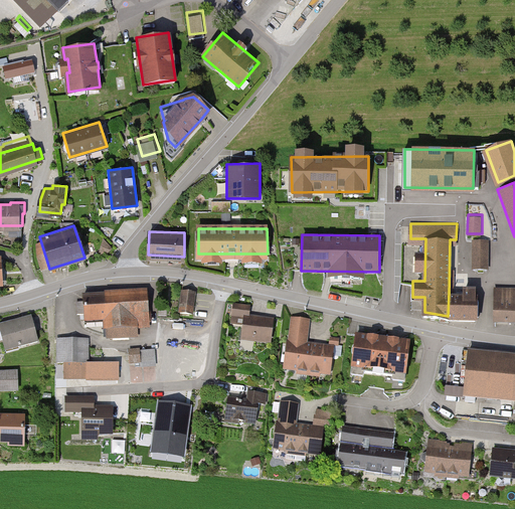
[(489,237),(473,237),(472,265),(488,265),(489,237)]
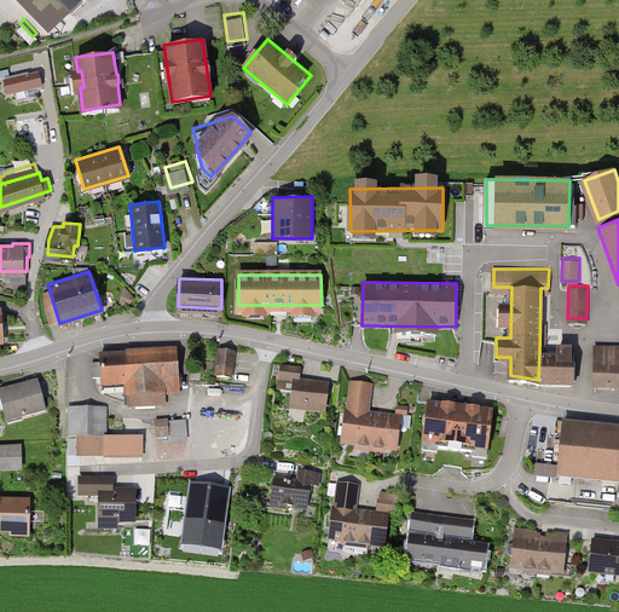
[(618,341),(594,341),(594,386),(618,385),(618,341)]
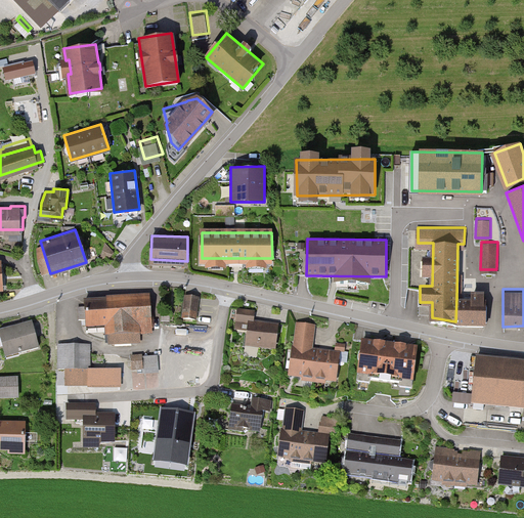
[(149,292),(118,293),(119,321),(106,322),(107,341),(141,339),(140,329),(153,329),(149,292)]
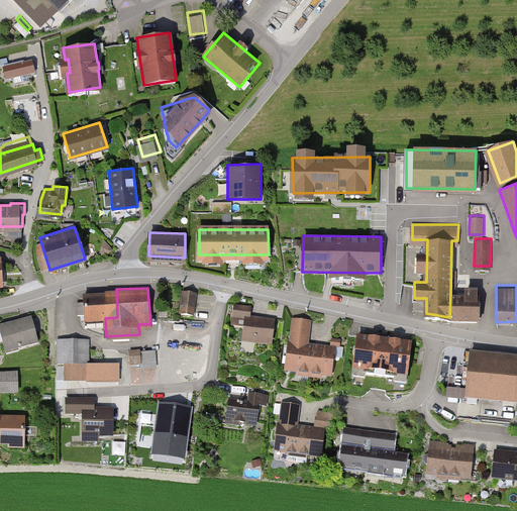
[(195,313),(198,290),(183,288),(179,311),(195,313)]
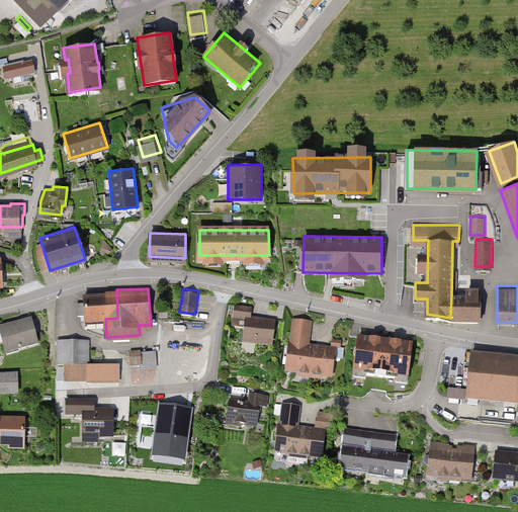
[(467,295),(451,294),(450,318),(479,318),(479,295),(478,295),(479,288),(467,288),(467,295)]
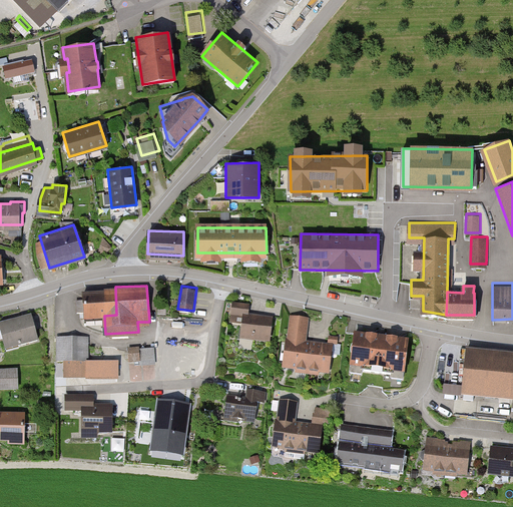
[(115,287),(82,289),(84,317),(104,316),(116,315),(115,287)]
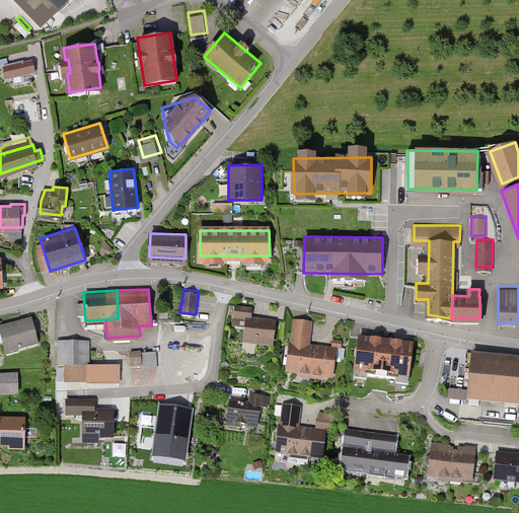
[(277,315),(252,312),(253,304),(235,302),(232,322),(244,323),(243,339),(274,342),(277,315)]
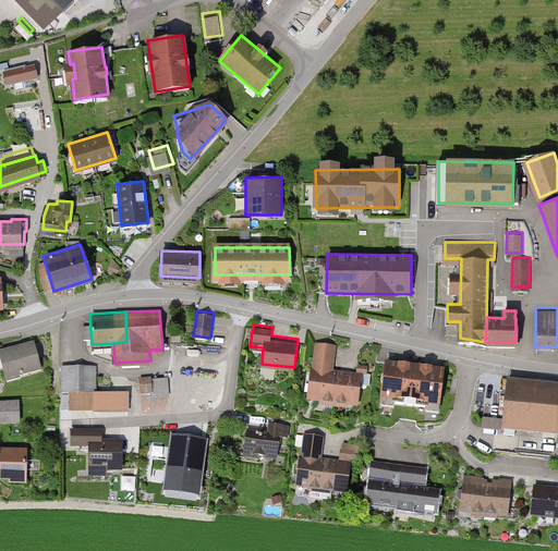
[(33,339),(0,346),(0,354),(5,377),(40,368),(33,339)]
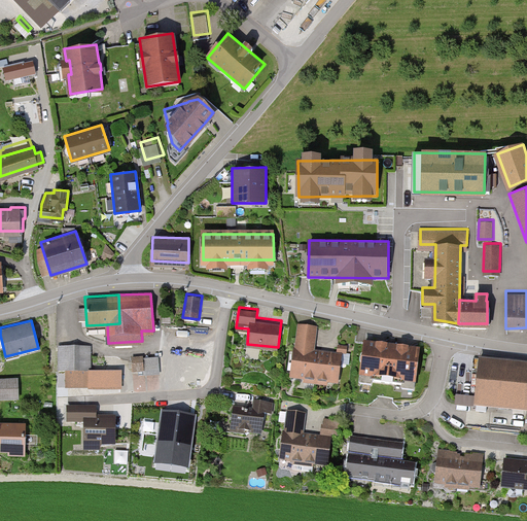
[(295,320),(290,375),(316,377),(319,346),(314,345),(317,323),(295,320)]
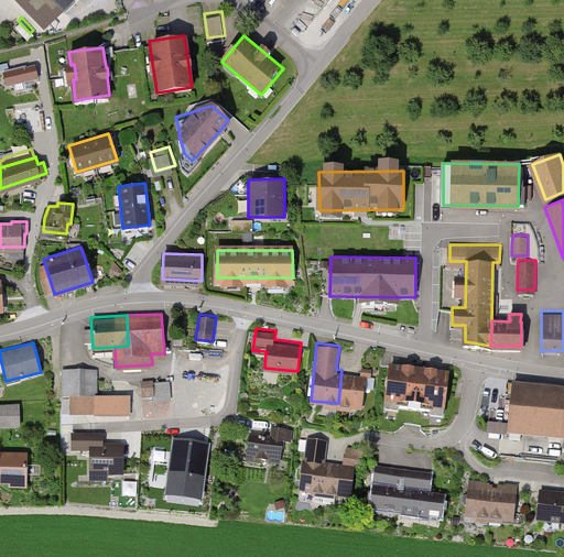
[(389,361),(384,399),(444,407),(448,369),(389,361)]
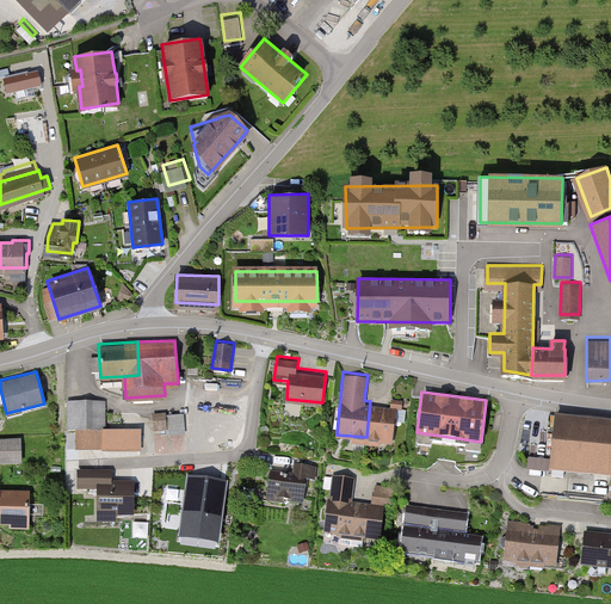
[(104,395),(67,396),(67,426),(105,425),(104,395)]
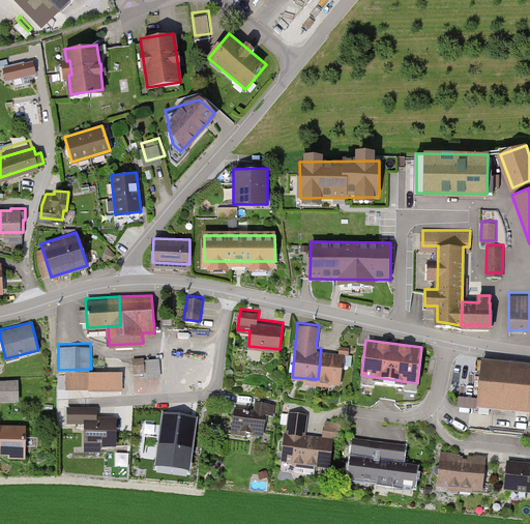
[(339,350),(321,348),(318,379),(340,382),(345,343),(340,343),(339,350)]
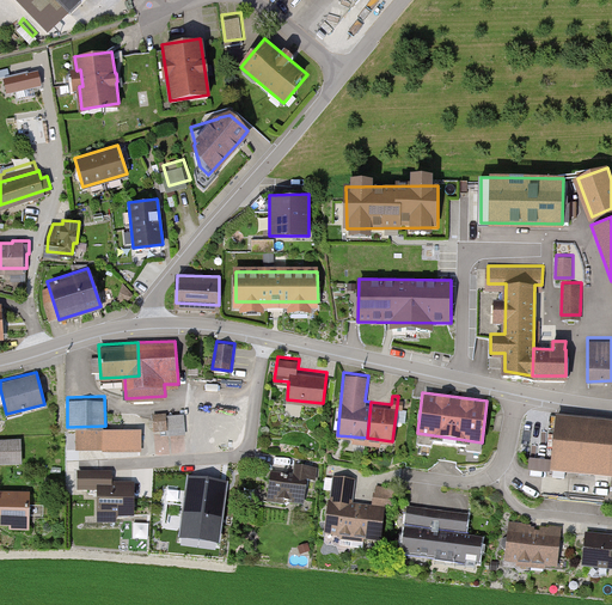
[(184,410),(153,410),(154,448),(185,447),(184,410)]
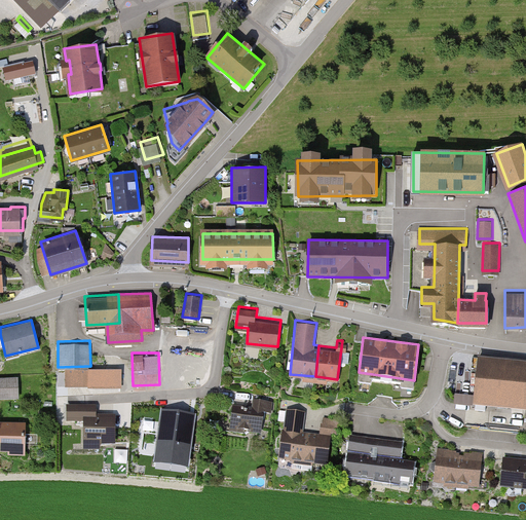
[(525,358),(479,354),(475,405),(525,408),(525,358)]
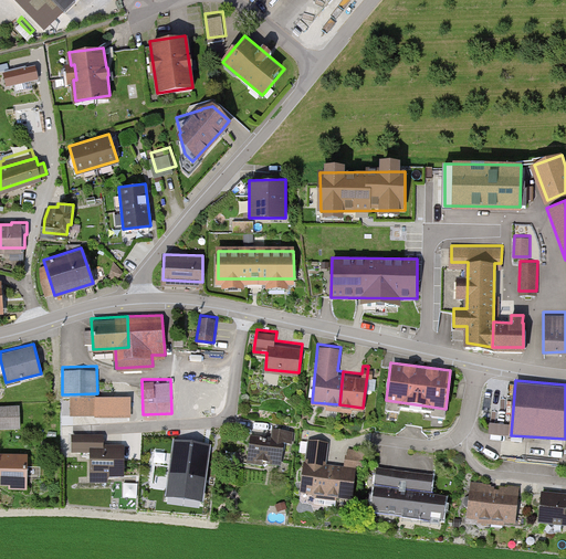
[(19,402),(0,402),(0,426),(19,426),(19,402)]
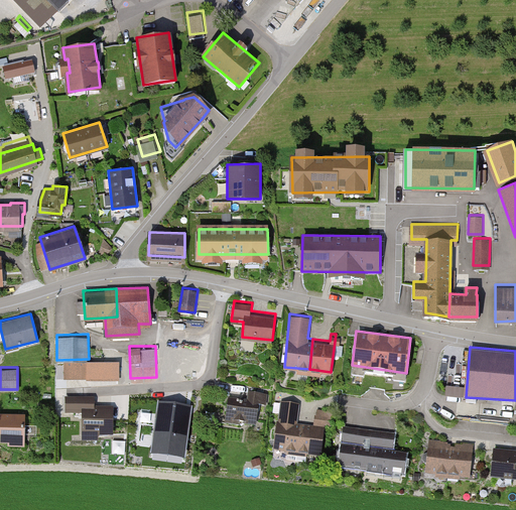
[(228,393),(225,418),(256,422),(258,402),(265,403),(266,390),(243,388),(242,395),(228,393)]
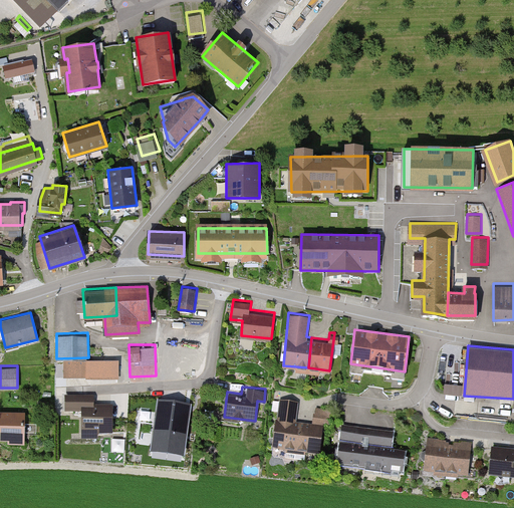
[(64,410),(79,409),(80,434),(111,433),(110,401),(93,402),(92,391),(64,392),(64,410)]
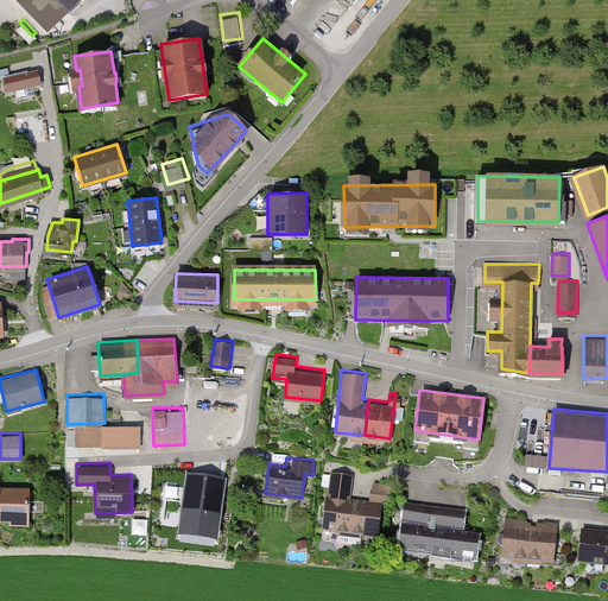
[(330,468),(322,530),(379,538),(384,497),(392,498),(393,484),(371,481),(368,495),(350,493),(354,470),(330,468)]
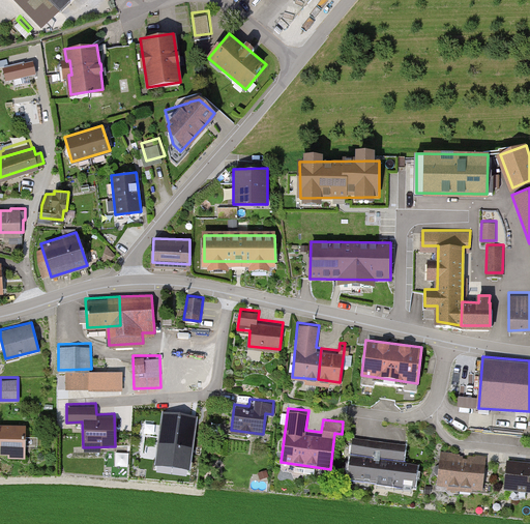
[(27,423),(0,421),(0,454),(26,455),(27,423)]
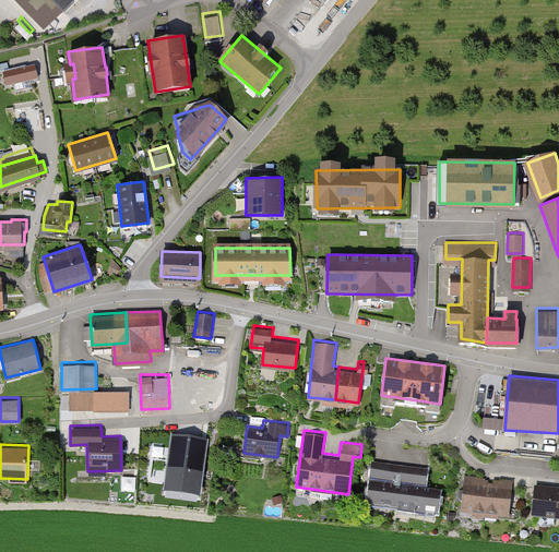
[(425,486),(427,465),(372,457),(366,501),(437,511),(440,488),(425,486)]
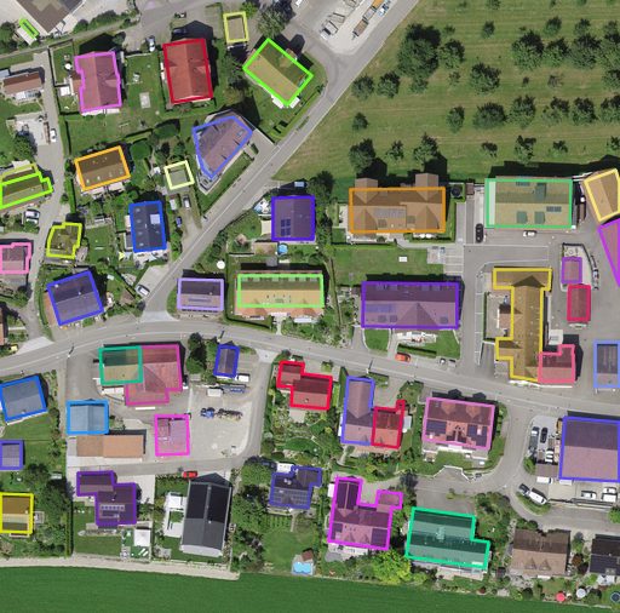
[(137,537),(151,537),(151,522),(137,522),(137,537)]
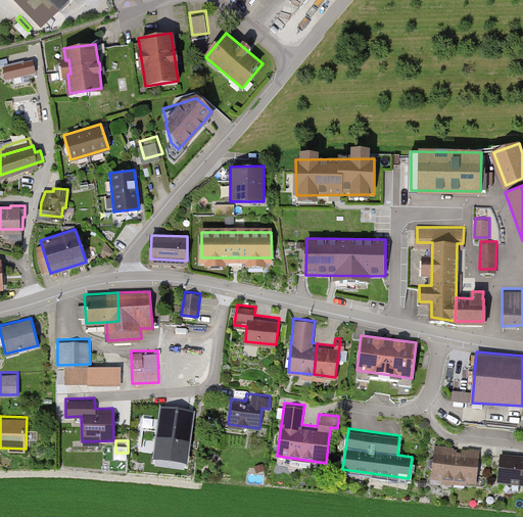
[(458,445),(435,443),(432,479),(455,481),(458,445)]
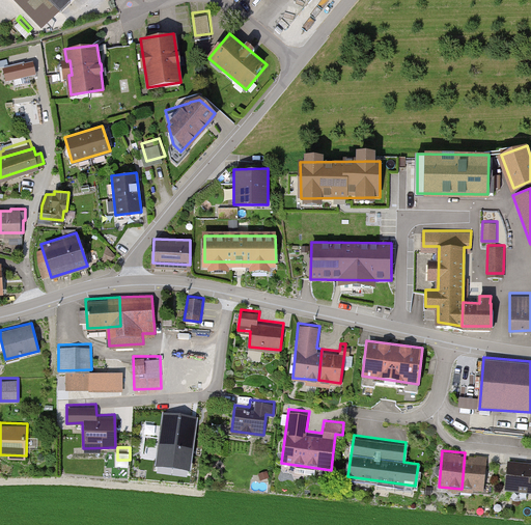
[(486,454),(465,452),(462,489),(483,491),(486,454)]
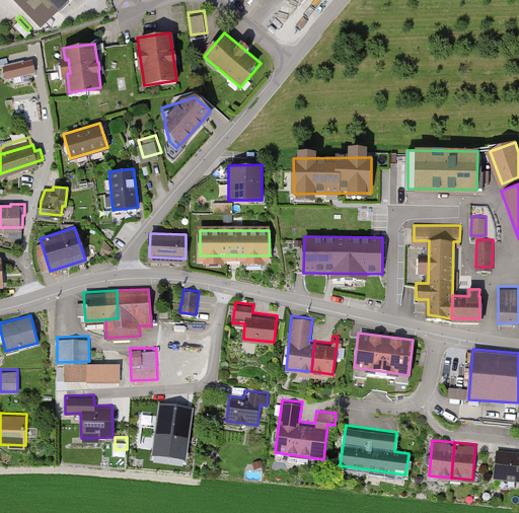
[(518,449),(497,447),(493,479),(518,481),(518,449)]
